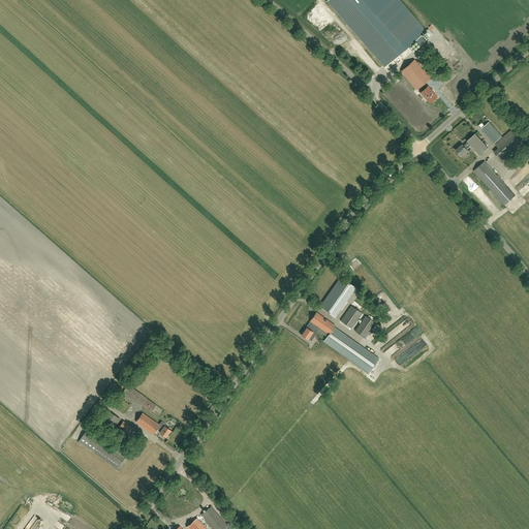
[(421,36),(426,31),(399,0),(329,0),(328,2),(384,67),(415,40),(421,45),(425,41),(421,36)]
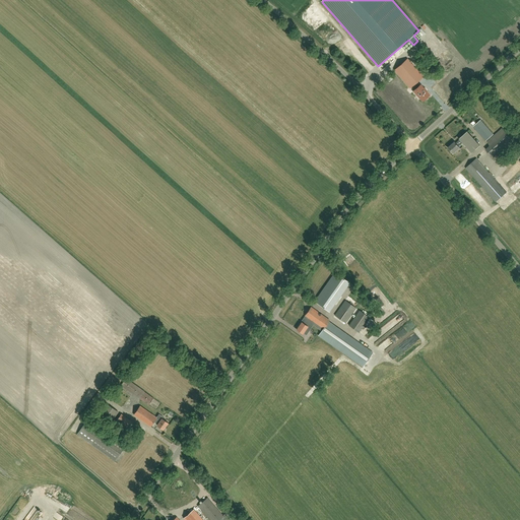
[(410,87),(411,86),(416,82),(423,76),(407,59),(395,70),(410,87)]
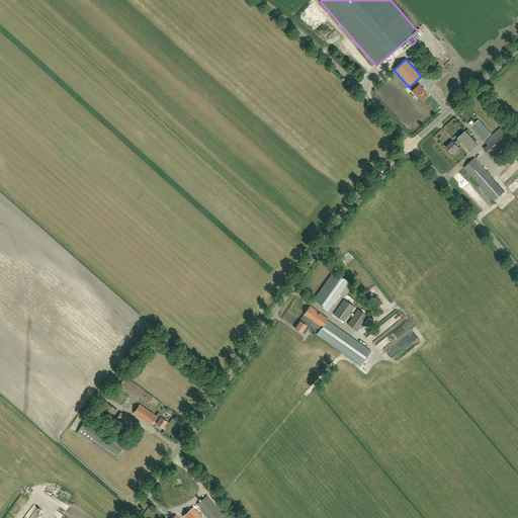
[(419,84),(412,90),(419,98),(422,100),(425,97),(426,98),(428,96),(427,95),(428,94),(419,84)]
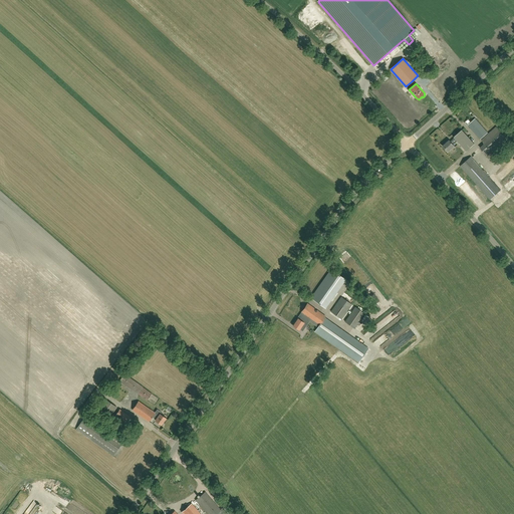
[(480,140),(488,133),(475,118),(468,125),(480,140)]
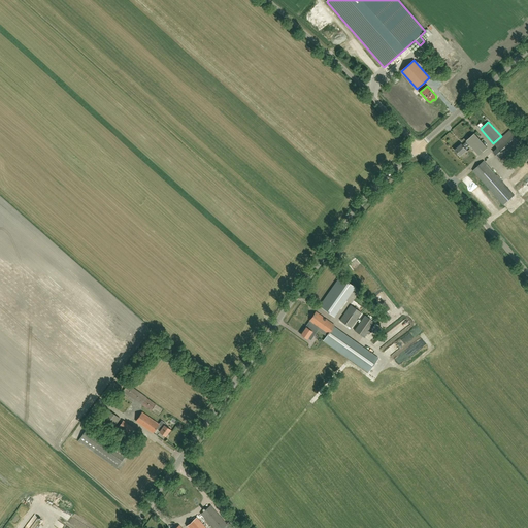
[(501,161),(521,143),(509,130),(505,134),(494,144),(498,149),(493,152),(501,161)]
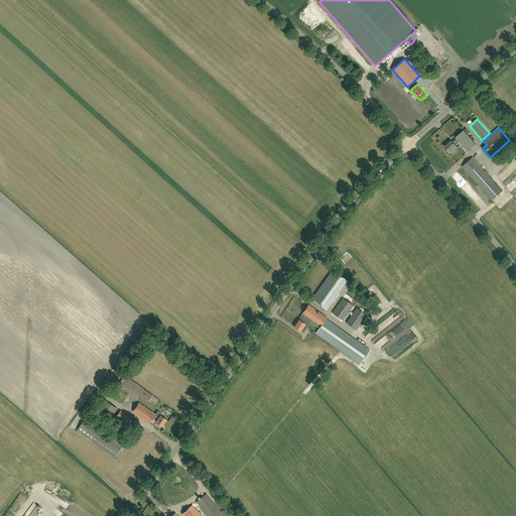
[(468,151),(476,144),(464,131),(456,138),(457,138),(455,139),(458,143),(459,141),(468,151)]
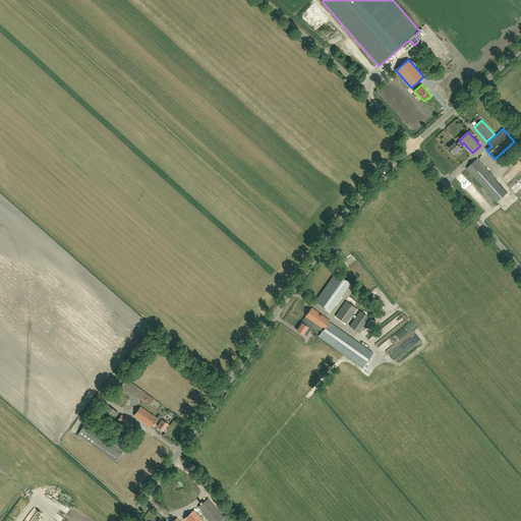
[(462,145),(459,140),(456,143),(455,142),(449,148),(454,154),(460,148),(459,147),(462,145)]
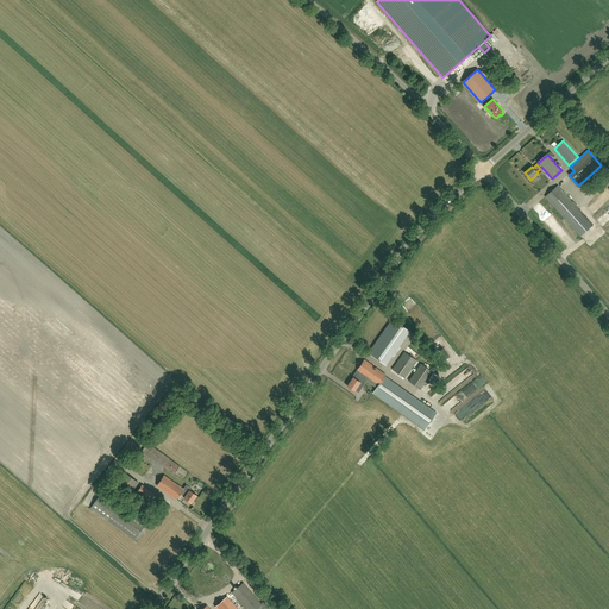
[(581,237),(592,225),(558,186),(546,198),(581,237)]
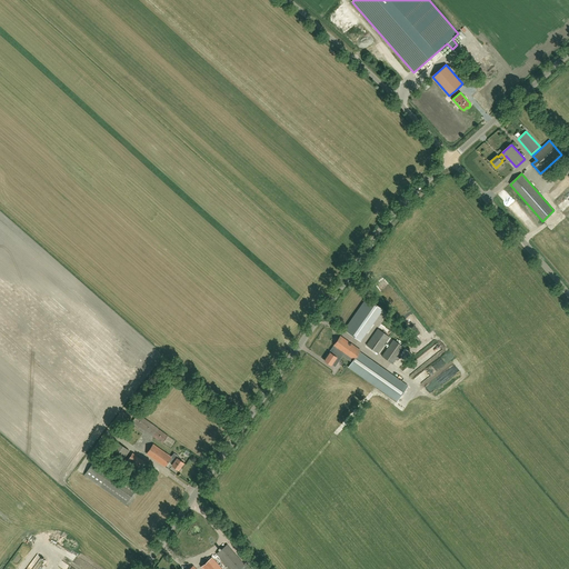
[(376,319),(359,308),(345,329),(345,330),(360,340),(376,319)]
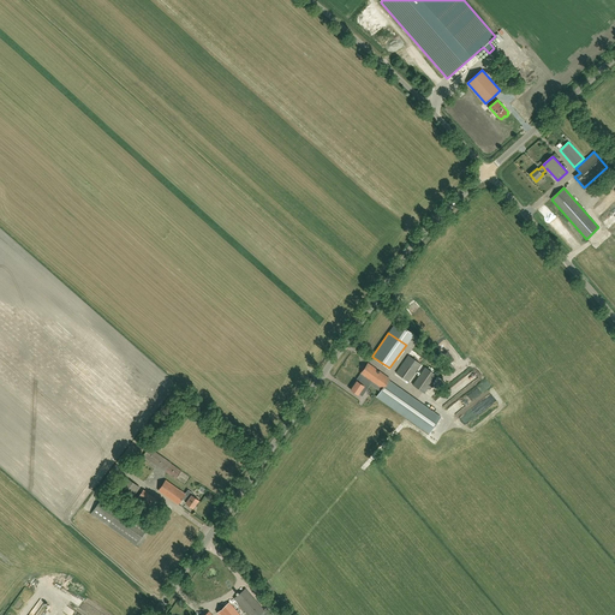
[(425,360),(433,357),(429,351),(422,354),(425,360)]
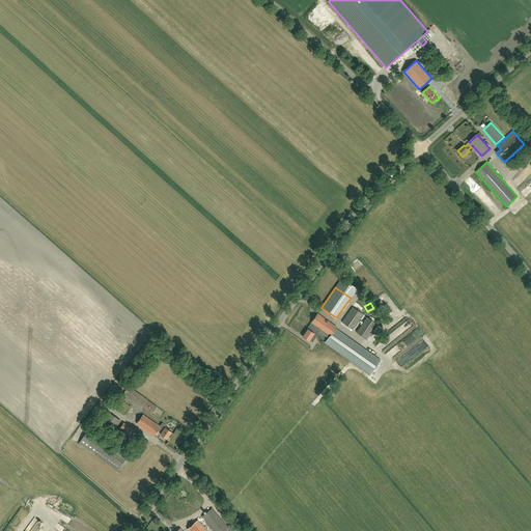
[(353,330),(364,314),(353,307),(342,322),(353,330)]
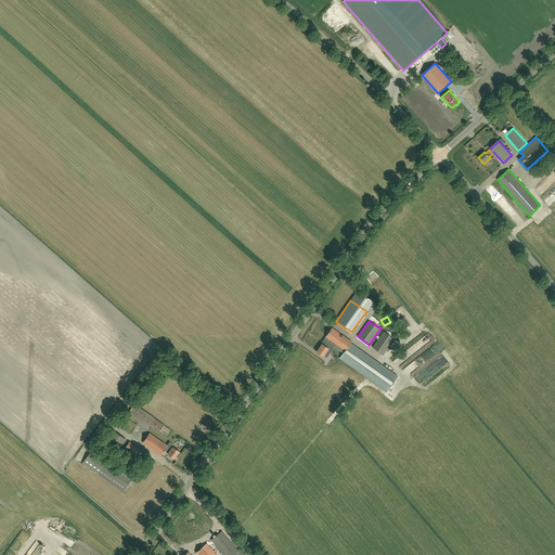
[(351,341),(332,327),(321,344),(322,344),(317,351),(323,357),(324,356),(326,358),(332,350),(331,349),(334,346),(335,347),(336,345),(345,351),(339,358),(386,391),(397,376),(350,343),(351,341)]
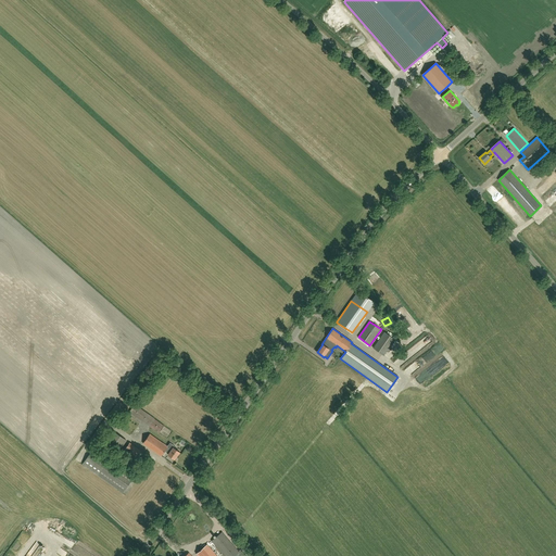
[(383,355),(395,340),(384,332),(374,348),(383,355)]
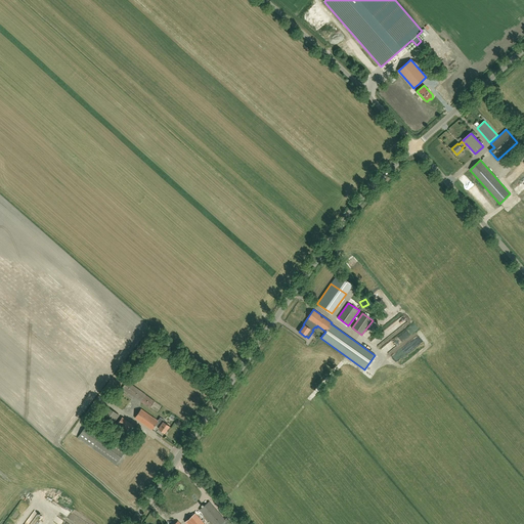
[(403,345),(411,336),(408,333),(400,342),(403,345)]
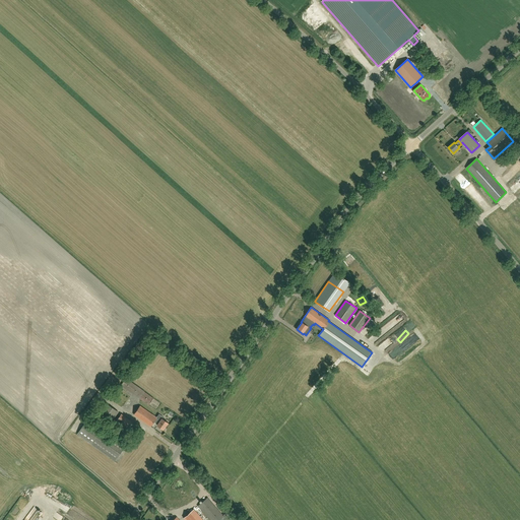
[(144,392),(144,391),(126,378),(121,386),(139,398),(149,405),(153,398),(144,392)]
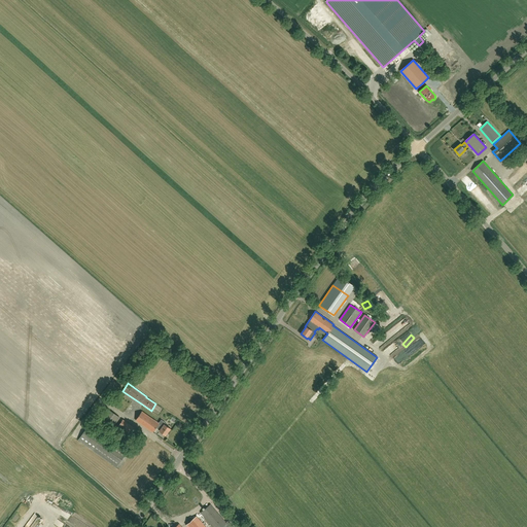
[(101,418),(104,420),(110,411),(108,409),(101,418)]
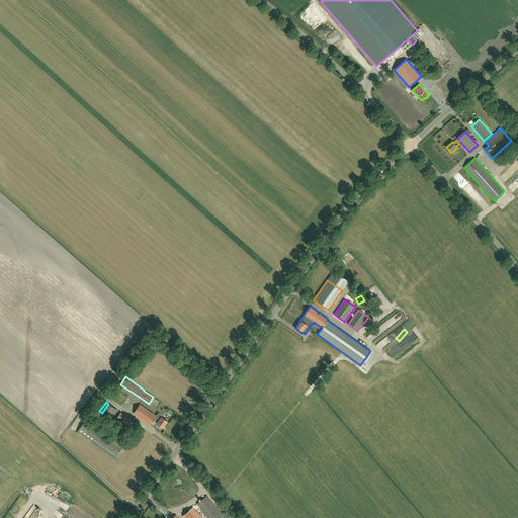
[(156,416),(140,405),(134,413),(150,425),(154,420),(157,423),(157,424),(162,428),(167,421),(162,417),(163,416),(158,413),(156,416)]
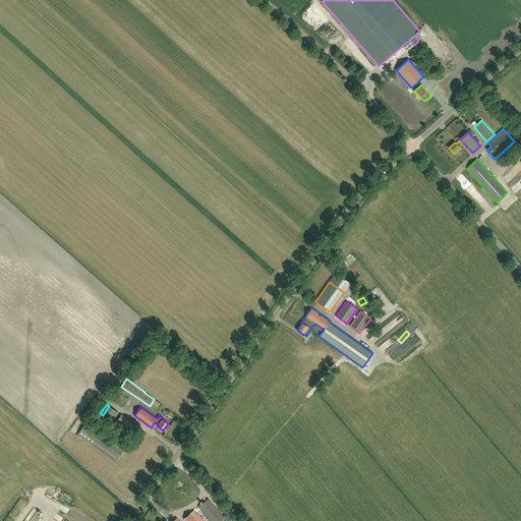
[(125,448),(88,420),(77,436),(115,462),(125,448)]
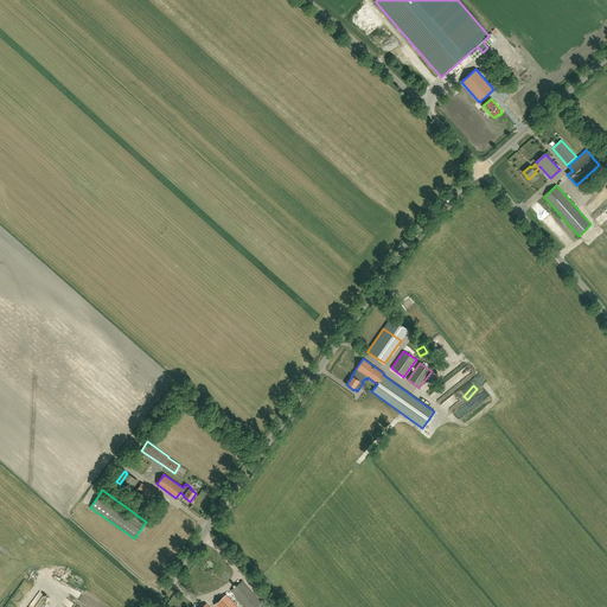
[(244,606),(255,606),(261,602),(242,581),(231,592),(244,606)]
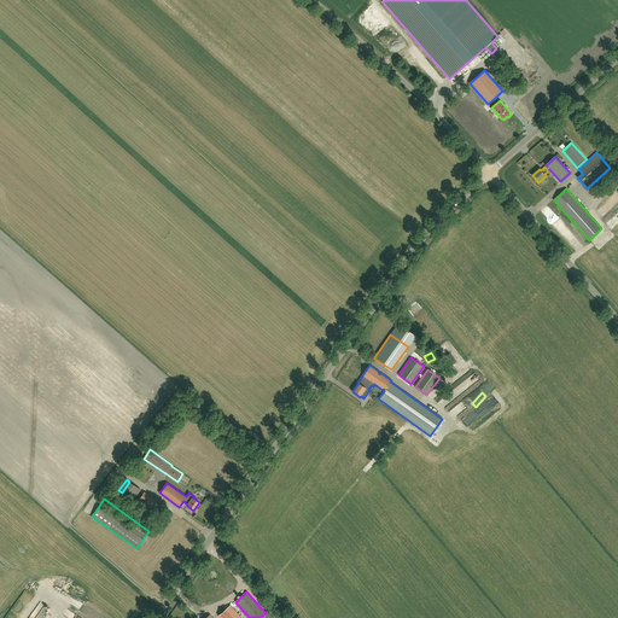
[(220,617),(240,617),(231,605),(219,616),(220,617)]
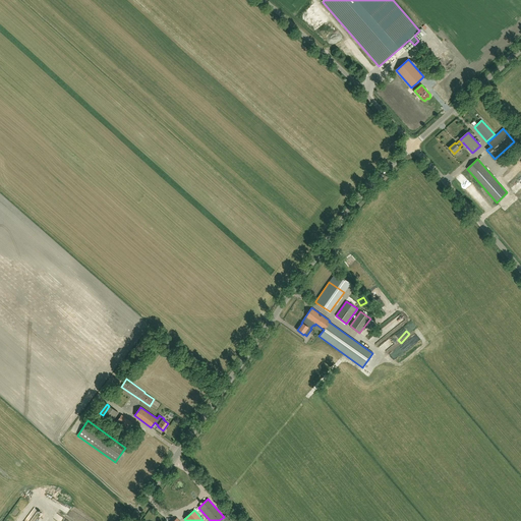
All buildings are outlined.
